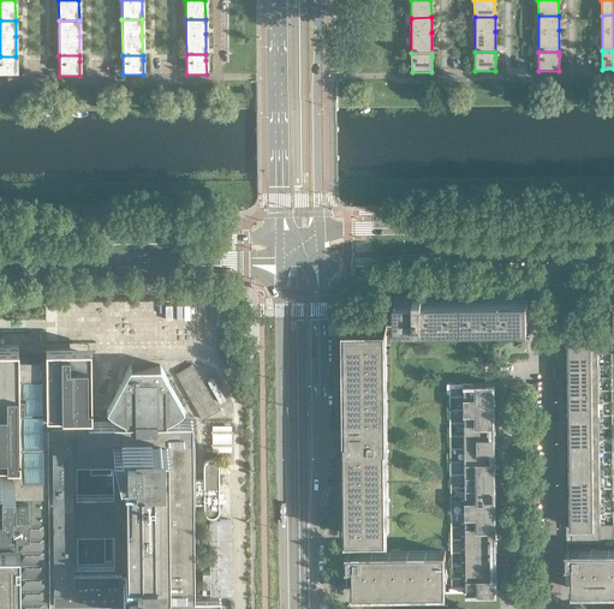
[(0,76),(16,76),(16,61),(16,57),(0,57),(0,76)]
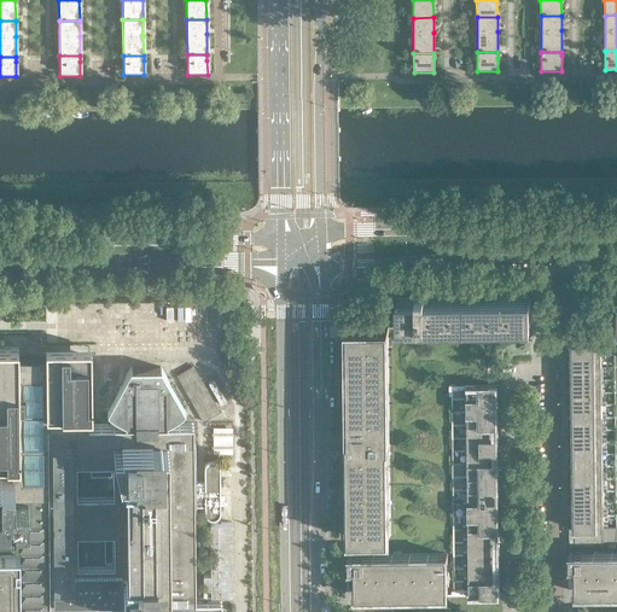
[(529,330),(529,304),(436,306),(435,297),(424,297),(424,296),(415,296),(415,306),(396,306),(397,331),(529,330)]
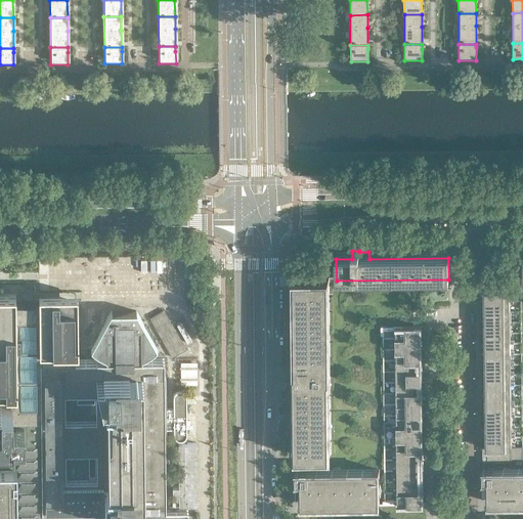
[(206,272),(202,264),(198,267),(202,274),(206,272)]
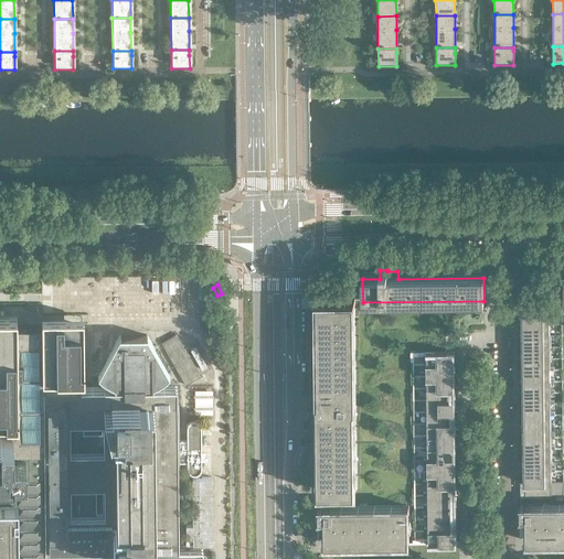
[(547,307),(522,307),(522,308),(524,314),(524,318),(524,319),(547,318),(547,309),(552,309),(552,307),(547,307)]
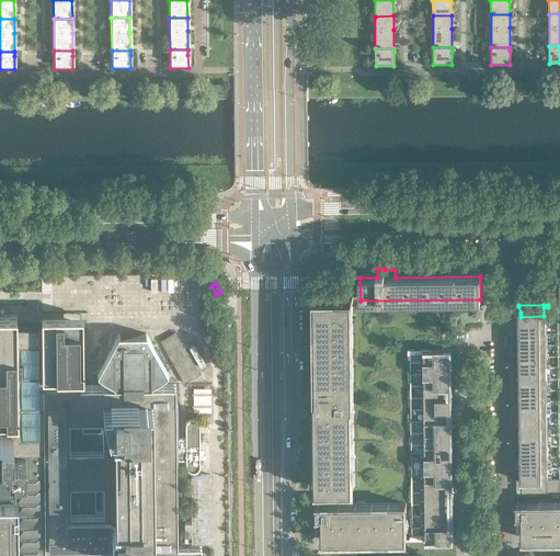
[(184,548),(176,548),(175,501),(175,497),(175,464),(184,464),(185,469),(185,471),(185,472),(186,473),(186,474),(187,475),(190,476),(191,476),(193,476),(194,476),(195,475),(196,475),(197,474),(198,473),(198,472),(200,471),(200,469),(198,430),(198,429),(198,428),(198,427),(197,427),(197,426),(196,424),(194,423),(193,423),(192,422),(191,422),(190,423),(187,423),(186,424),(185,426),(185,427),(184,428),(184,429),(184,430),(184,443),(174,443),(174,389),(151,390),(150,388),(152,387),(156,385),(159,384),(162,382),(166,378),(167,377),(145,338),(144,338),(144,339),(118,339),(117,339),(96,378),(98,379),(101,382),(104,384),(107,386),(111,387),(113,388),(113,390),(79,390),(79,377),(82,377),(81,316),(41,316),(41,326),(15,326),(15,316),(0,316),(0,555),(200,555),(200,548),(186,548),(184,548)]
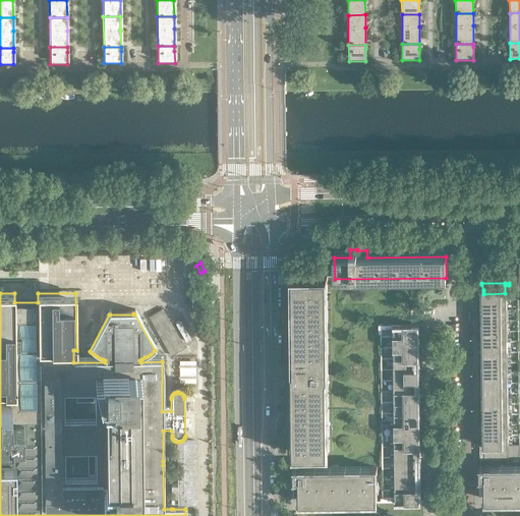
[(509,296),(509,293),(505,293),(483,294),(483,293),(481,293),(481,294),(483,300),(483,303),(483,304),(505,304),(505,296),(509,296)]
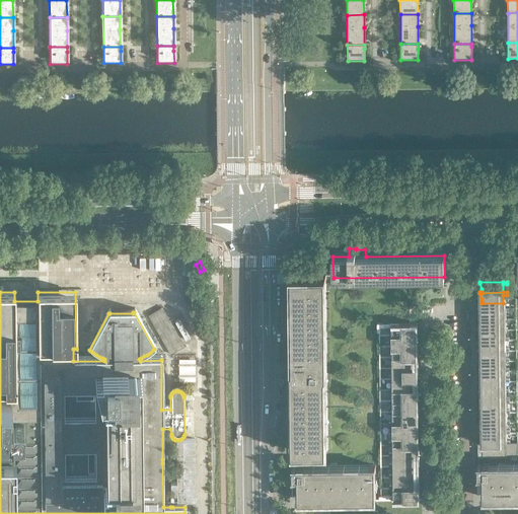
[(507,305),(507,303),(503,303),(482,303),(482,302),(479,302),(479,303),(482,309),(482,312),(482,313),(503,313),(503,305),(507,305)]
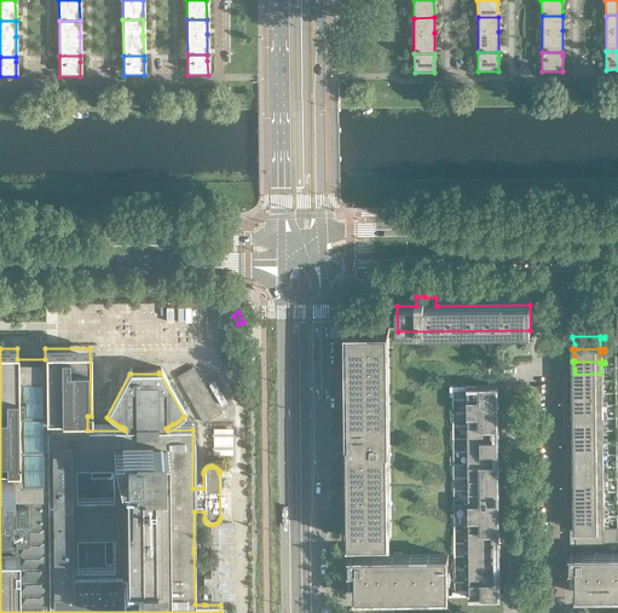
[(192,371),(175,381),(201,428),(206,426),(219,418),(201,387),(192,371)]
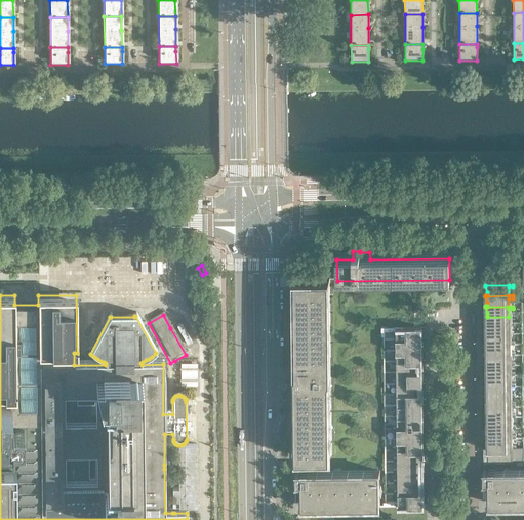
[(513,319),(513,317),(509,317),(487,317),(487,316),(485,316),(485,318),(487,323),(487,327),(509,327),(509,319),(513,319)]
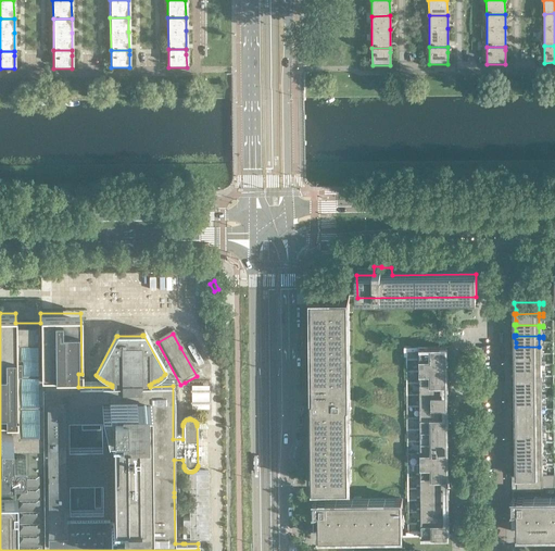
[(544,350),(543,347),(539,347),(516,347),(514,347),(515,348),(516,354),(516,358),(516,359),(540,358),(539,350),(544,350)]
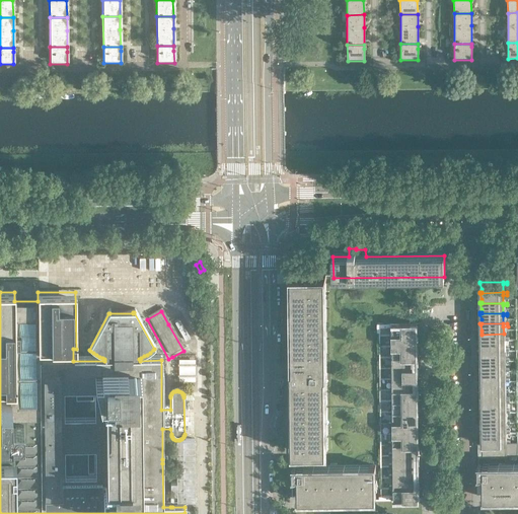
[(185,345),(189,342),(178,324),(174,326),(185,345)]
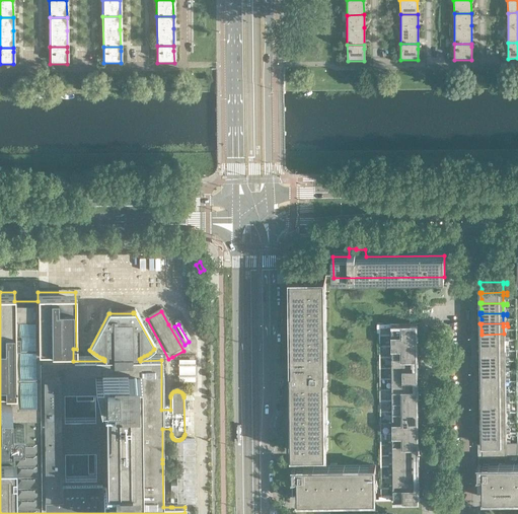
[(292,371),(293,505),(388,504),(392,504),(414,504),(412,328),(390,328),(386,328),(376,328),(377,431),(326,432),(326,370),(325,370),(322,370),(292,371)]
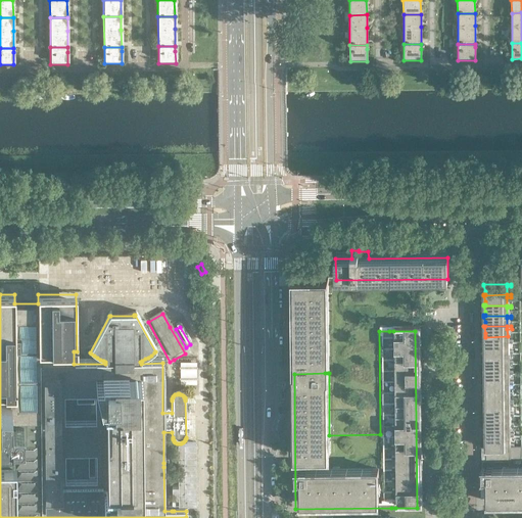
[(508,344),(508,336),(485,337),(485,341),(484,346),(484,348),(485,348),(485,347),(508,347),(512,347),(512,344),(508,344)]
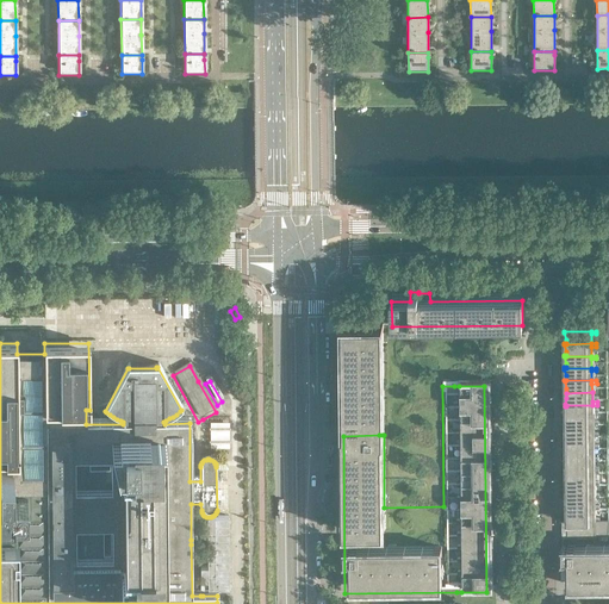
[(592,413),(592,405),(566,405),(566,406),(566,410),(565,417),(565,418),(566,418),(566,417),(592,417),(597,417),(597,413),(592,413)]
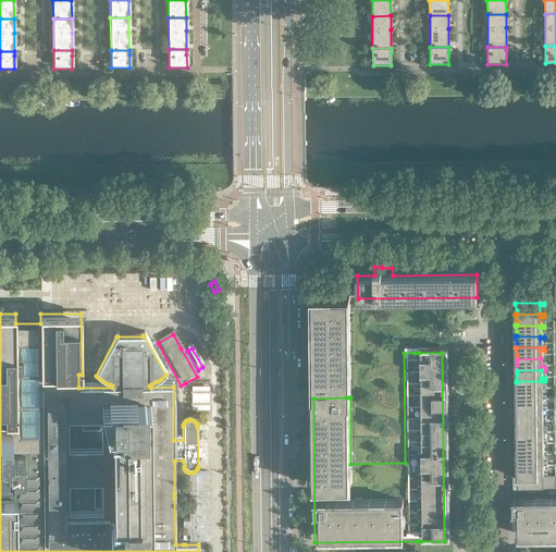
[(541,390),(541,381),(517,381),(517,382),(517,385),(516,392),(516,393),(517,393),(517,392),(541,392),(545,392),(545,390),(541,390)]
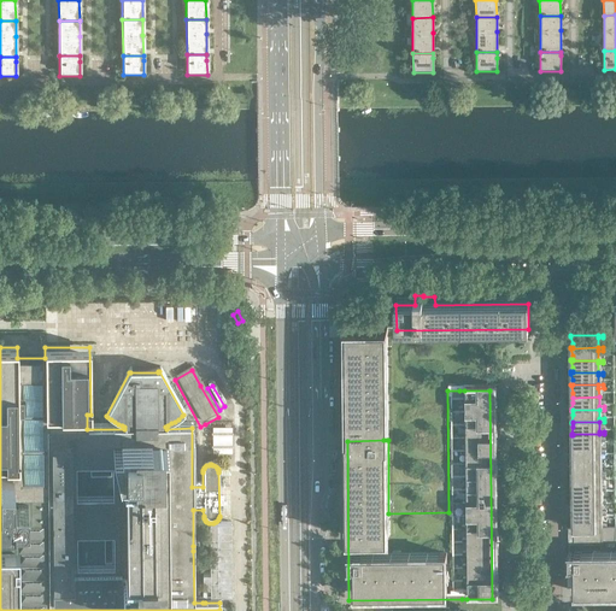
[(599,444),(599,434),(573,434),(573,435),(573,439),(572,446),(572,447),(573,447),(599,446),(604,446),(604,444),(599,444)]
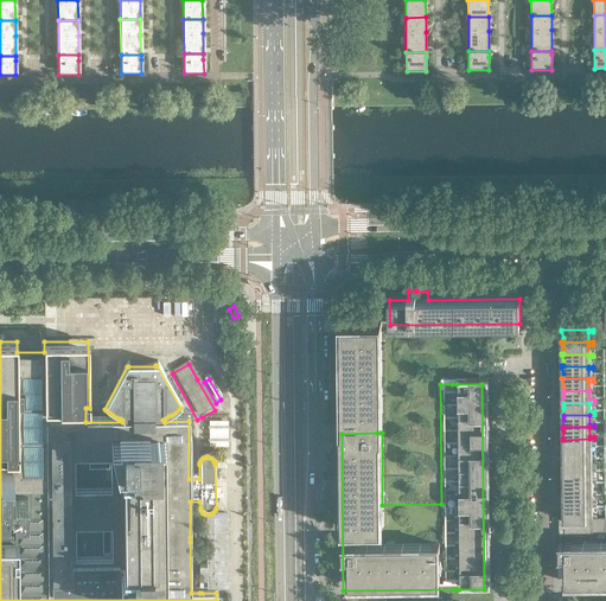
[(589,448),(589,439),(563,440),(563,443),(562,451),(562,452),(565,452),(589,452),(594,452),(594,448),(589,448)]
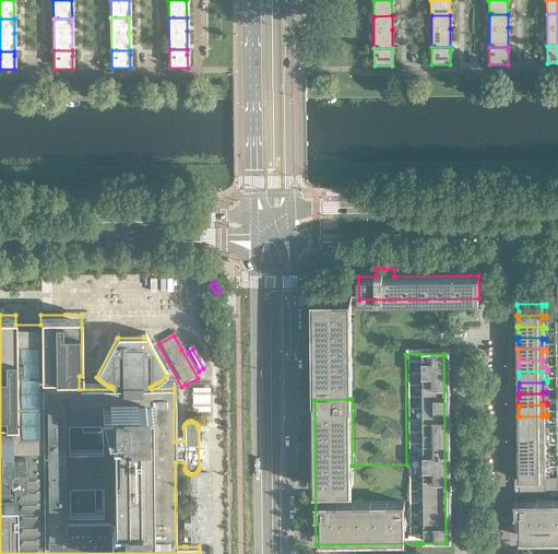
[(543,424),(543,416),(520,416),(520,421),(518,426),(518,428),(520,428),(520,427),(543,427),(547,427),(547,424),(543,424)]
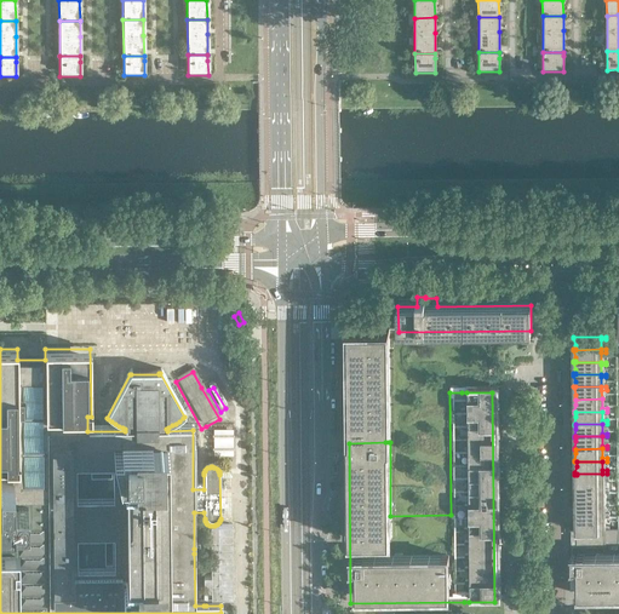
[(602,482),(602,474),(577,474),(577,475),(577,478),(574,485),(574,487),(577,487),(577,486),(602,486),(607,486),(607,482),(602,482)]
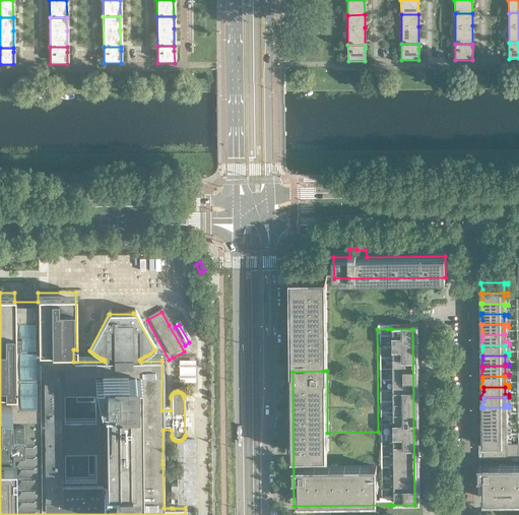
[(505,415),(505,407),(483,407),(483,408),(483,411),(482,417),(481,419),(483,419),(483,417),(505,417),(510,417),(509,414),(505,415)]
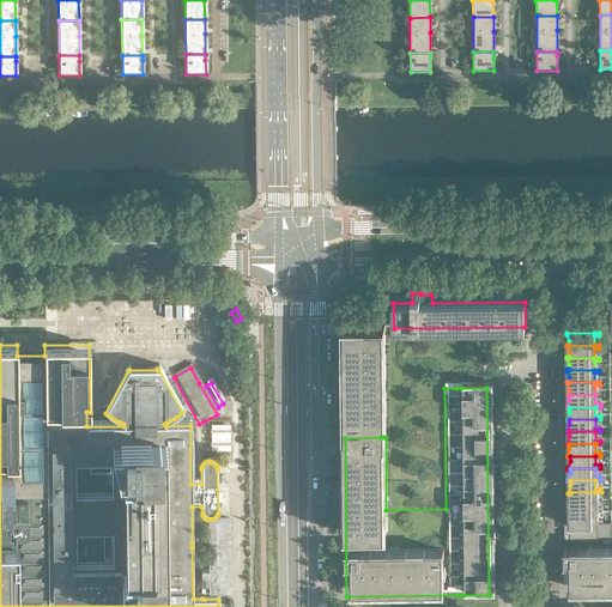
[(597,502),(595,492),(570,492),(570,493),(570,497),(569,504),(568,505),(570,505),(597,504),(601,504),(601,502),(597,502)]
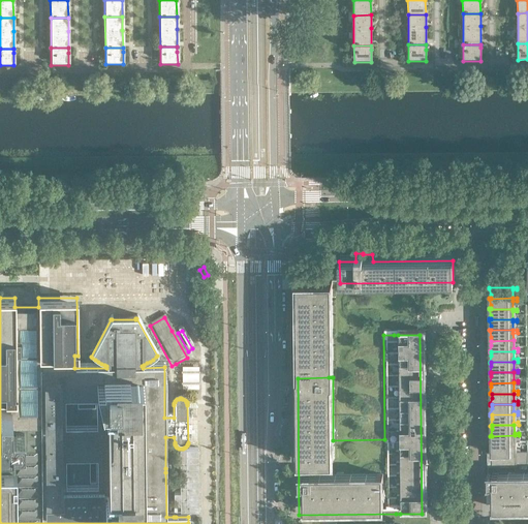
[(527,434),(486,435),(486,513),(527,512),(527,434)]
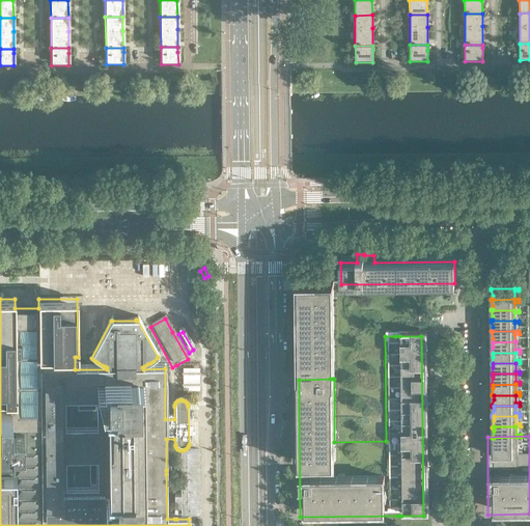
[(179,469),(166,470),(166,474),(179,474),(179,497),(173,498),(173,510),(174,519),(176,519),(176,510),(179,509),(180,516),(199,516),(198,453),(179,453),(179,467),(179,469)]
